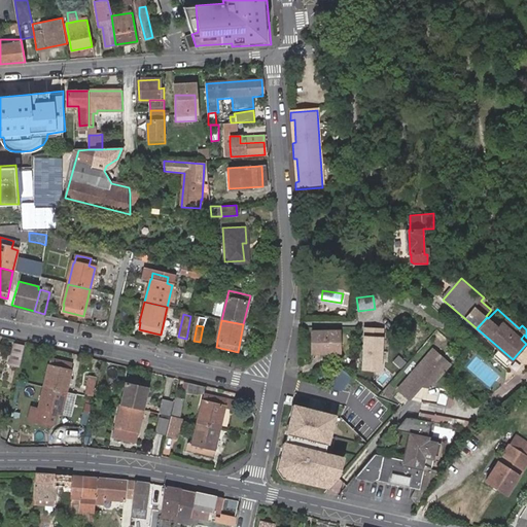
[(384,328),(363,327),(360,370),(381,372),(384,328)]
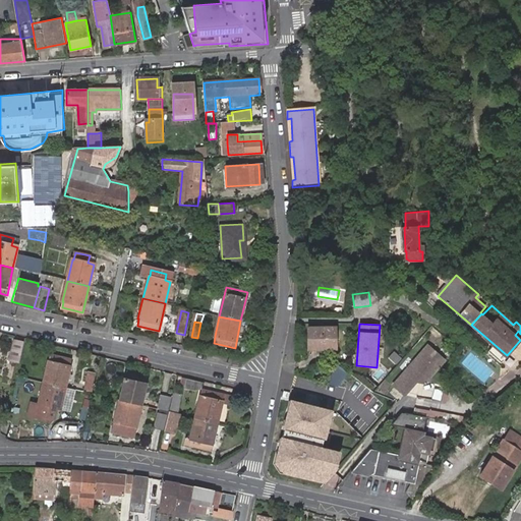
[(336,329),(308,329),(308,349),(336,350),(336,329)]
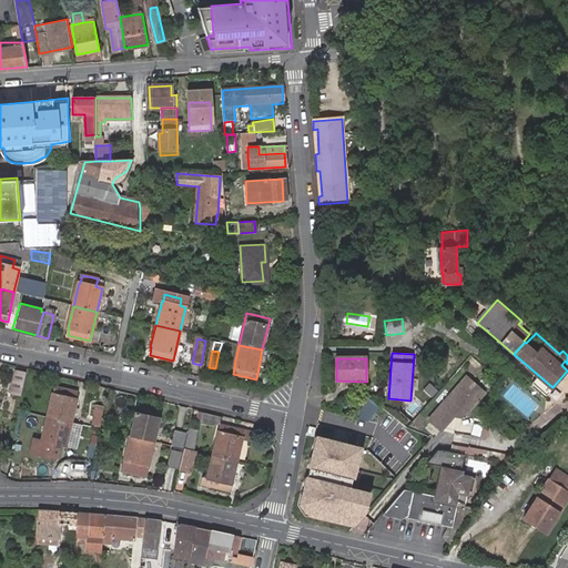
[(16,372),(10,393),(20,395),(24,374),(16,372)]
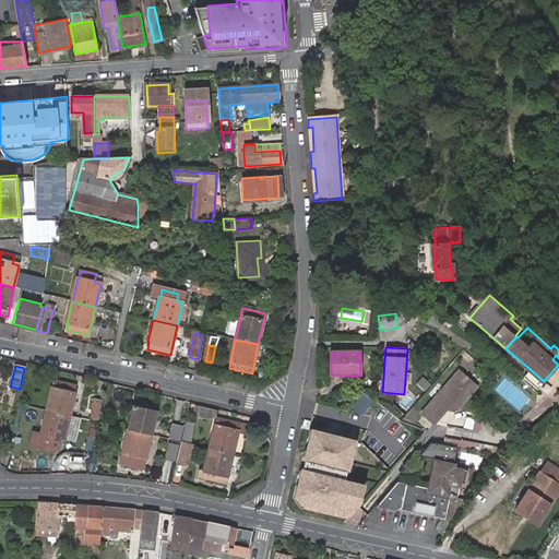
[(459,371),(424,411),(437,423),(448,411),(459,412),(477,388),(459,371)]
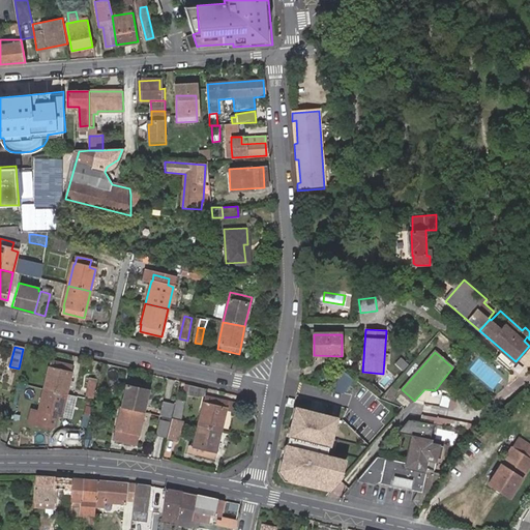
[(49,367),(43,389),(66,394),(72,366),(52,361),(50,367),(49,367)]
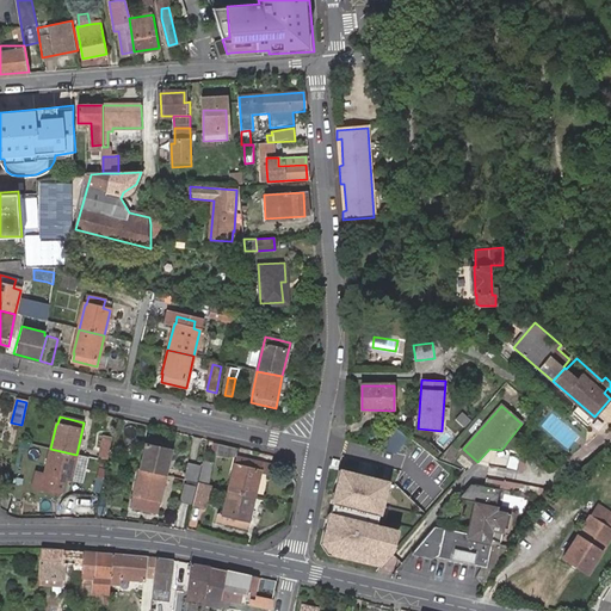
[(403,433),(394,429),(389,439),(397,444),(403,433)]
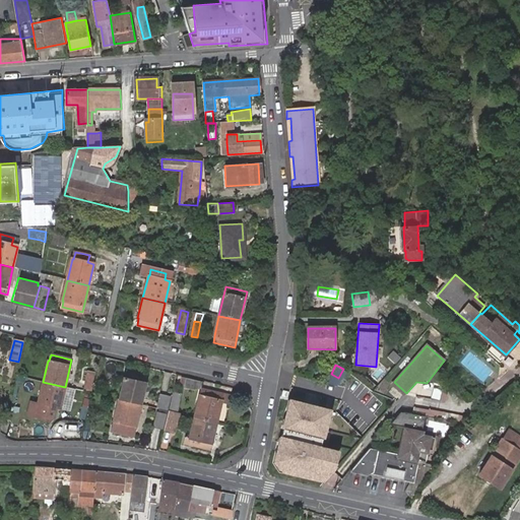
[(83,390),(91,391),(94,373),(86,372),(83,390)]
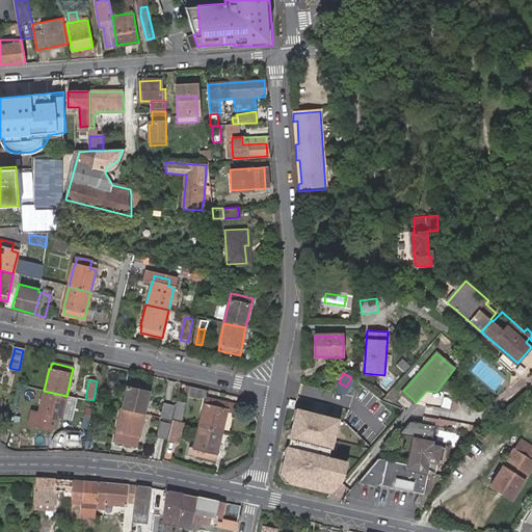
[(127,387),(123,407),(152,415),(156,393),(151,392),(152,384),(130,380),(128,387),(127,387)]
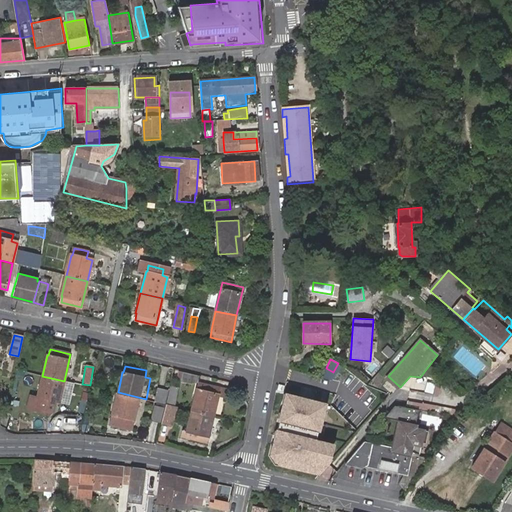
[(197,374),(181,371),(179,379),(190,381),(195,380),(197,374)]
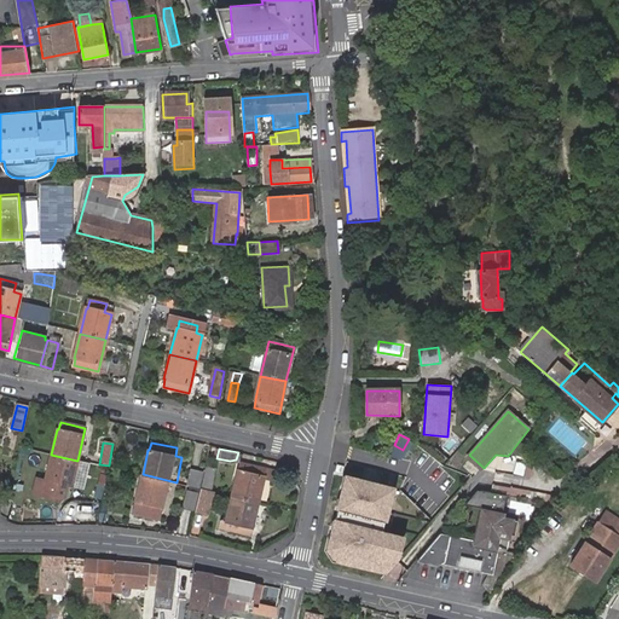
[(352,450),(350,462),(386,467),(387,455),(352,450)]
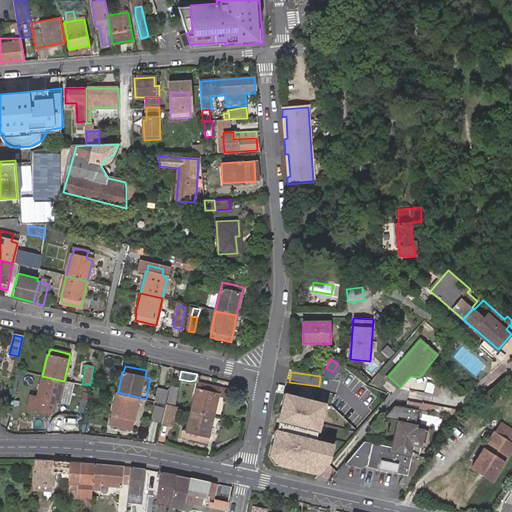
[(64,381),(42,376),(38,395),(39,396),(37,403),(58,407),(64,381)]
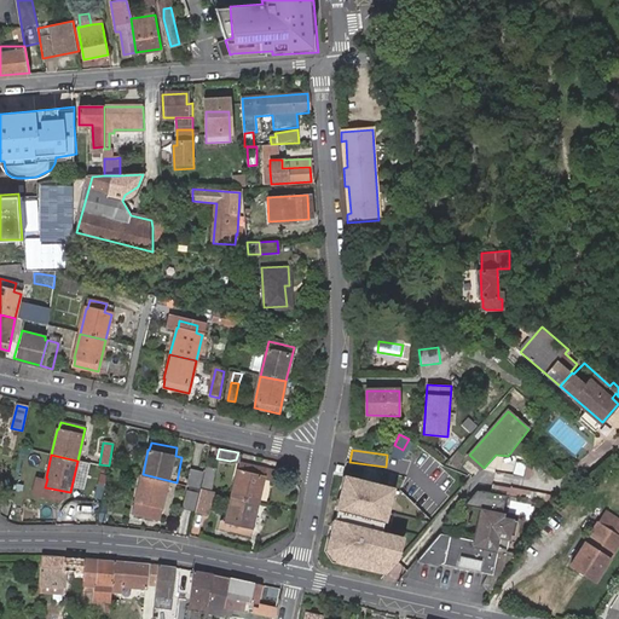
[(233,495),(259,501),(265,479),(267,468),(241,462),(239,470),(238,469),(233,495)]
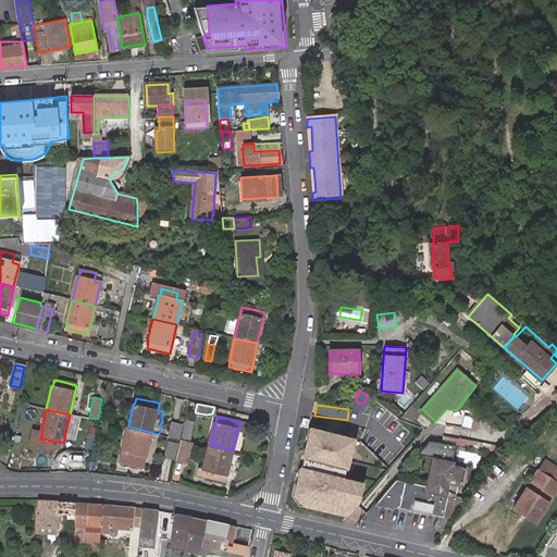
[(193,420),(185,418),(181,438),(188,441),(193,420)]
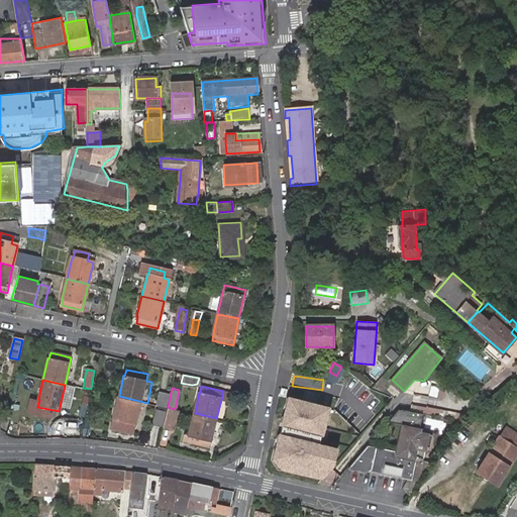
[(84,390),(82,404),(88,405),(90,391),(84,390)]
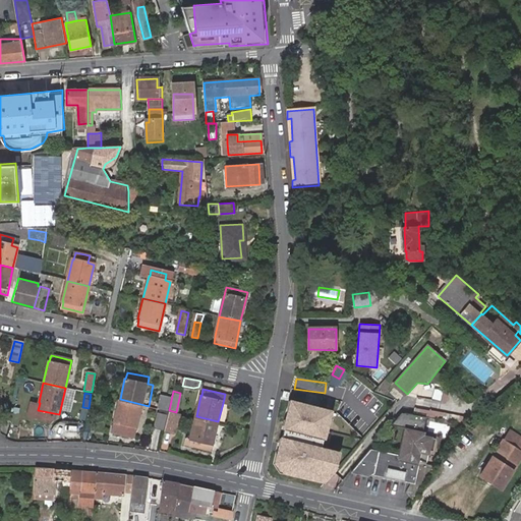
[(233,396),(225,394),(223,403),(231,405),(233,396)]
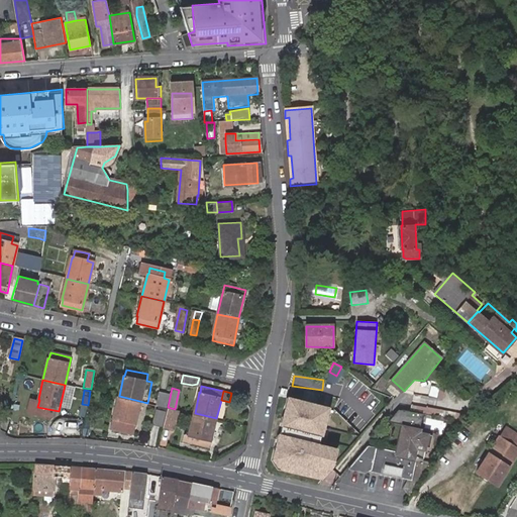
[(147,403),(119,396),(114,416),(116,416),(114,423),(135,428),(136,422),(142,423),(147,403)]
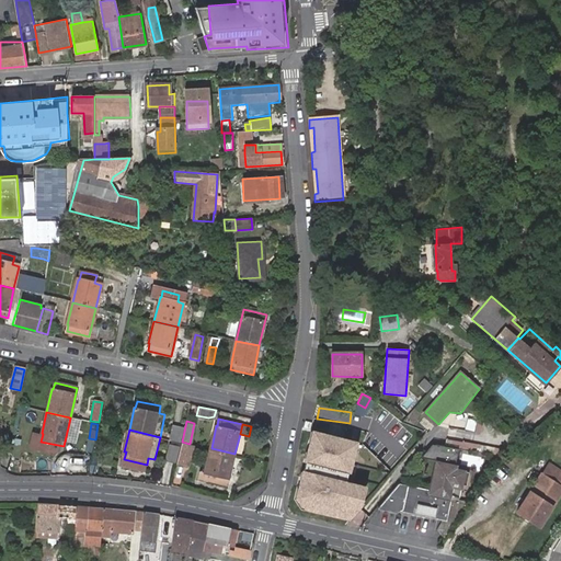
[(311,431),(302,473),(296,500),(307,510),(348,521),(361,507),(366,488),(347,482),(358,442),(311,431)]
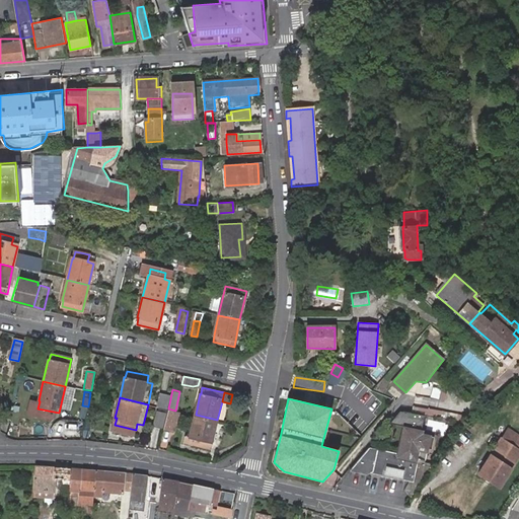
[(175,411),(168,409),(164,428),(175,430),(179,412),(175,411)]
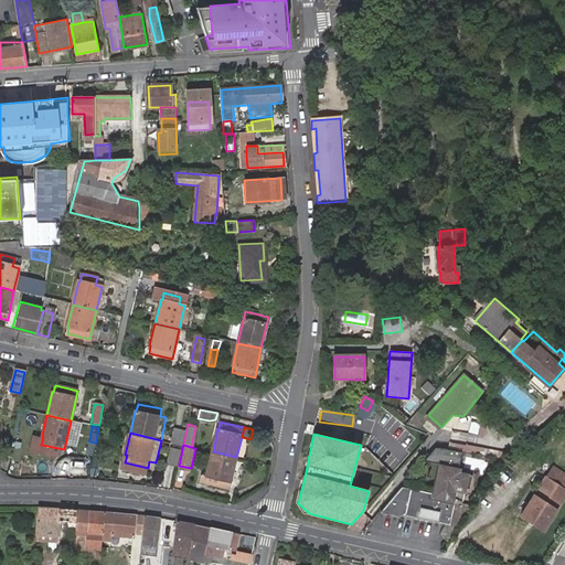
[(465,470),(467,451),(438,446),(425,462),(445,467),(438,494),(403,489),(384,512),(400,516),(404,514),(447,523),(441,533),(450,544),(477,501),(457,497),(454,496),(456,487),(459,487),(470,489),(470,486),(475,486),(477,472),(465,470)]
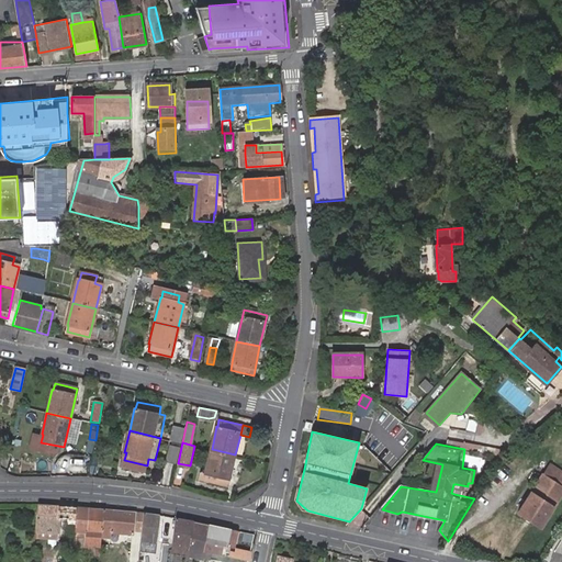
[(179,447),(171,446),(168,460),(176,462),(179,447)]
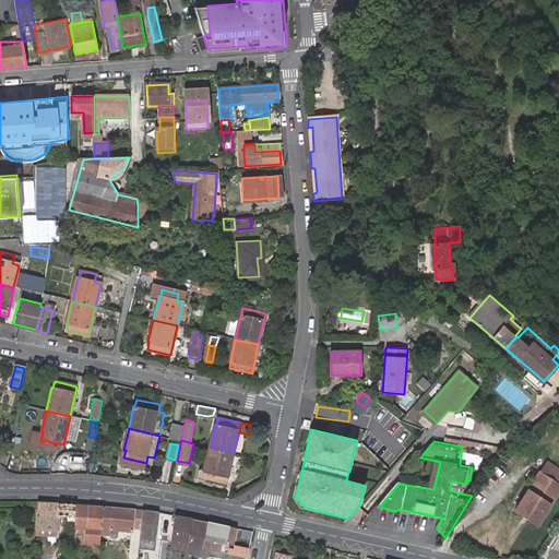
[(228,482),(234,452),(211,447),(205,468),(200,467),(199,474),(228,482)]
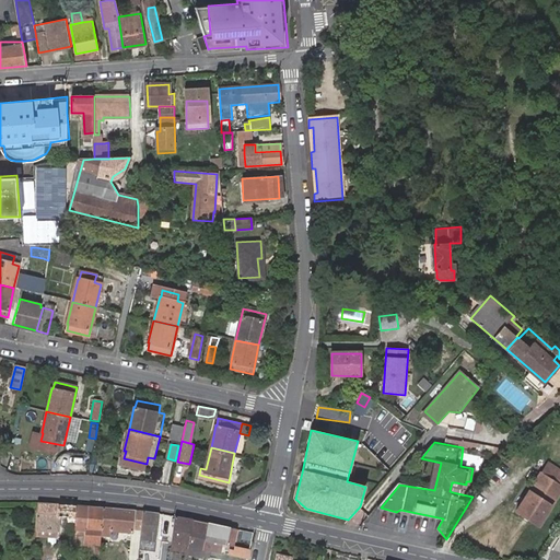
[(540,473),(553,480),(559,469),(547,463),(540,473)]
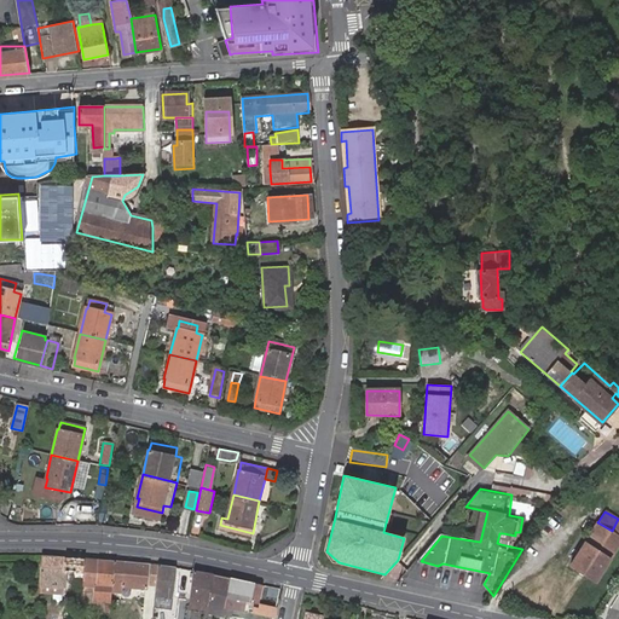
[(571,565),(597,580),(618,545),(618,519),(612,531),(597,522),(571,565)]
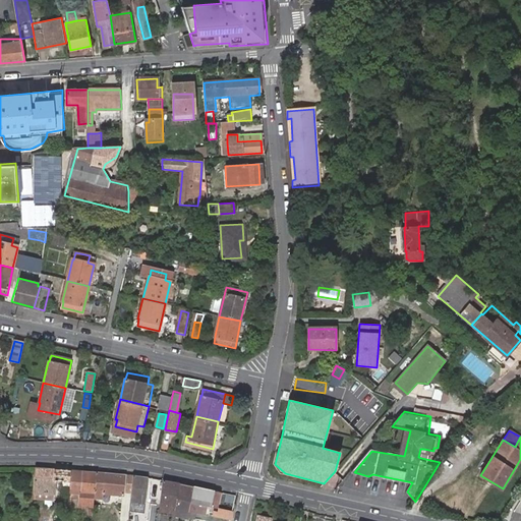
[(54,468),(36,467),(35,499),(53,500),(54,468)]
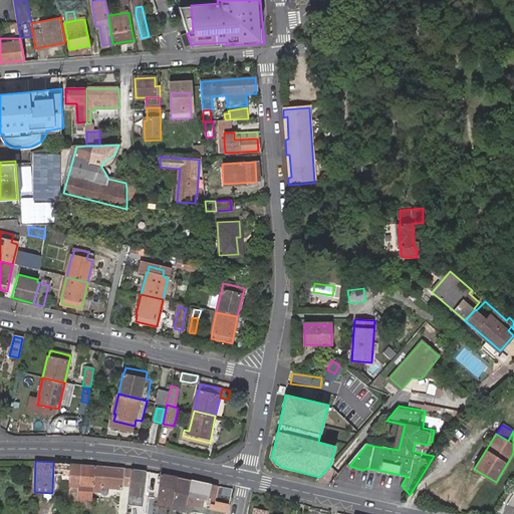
[(69,463),(59,463),(59,473),(64,473),(64,479),(68,479),(69,463)]
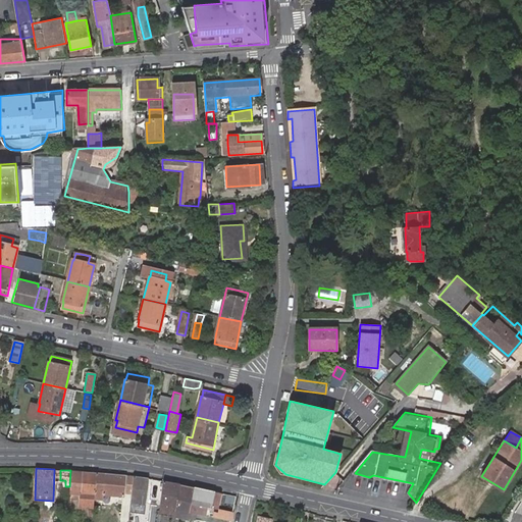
[(97,473),(71,471),(70,491),(83,491),(83,506),(94,506),(95,499),(96,498),(97,473)]
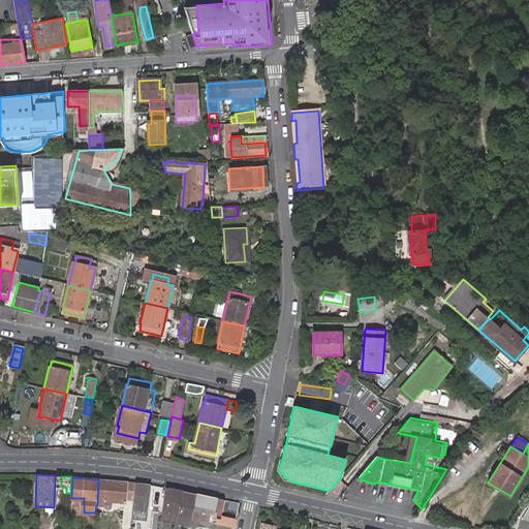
[(136,484),(98,479),(97,504),(106,505),(106,499),(128,499),(128,497),(134,497),(136,484)]
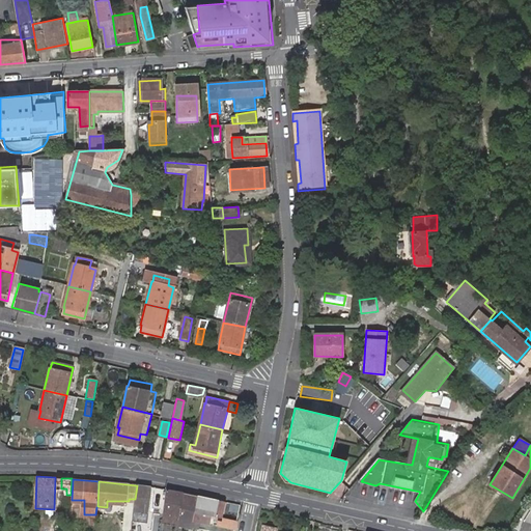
[(149,516),(152,487),(145,485),(137,485),(135,499),(134,514),(149,516)]
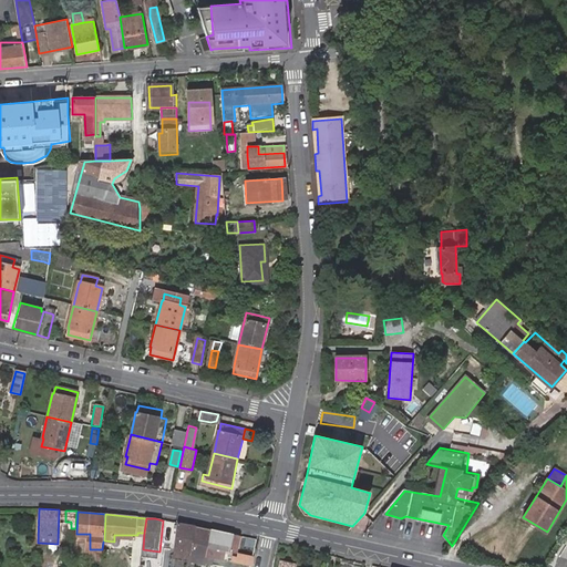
[(198,526),(179,523),(176,548),(175,556),(192,559),(198,526)]
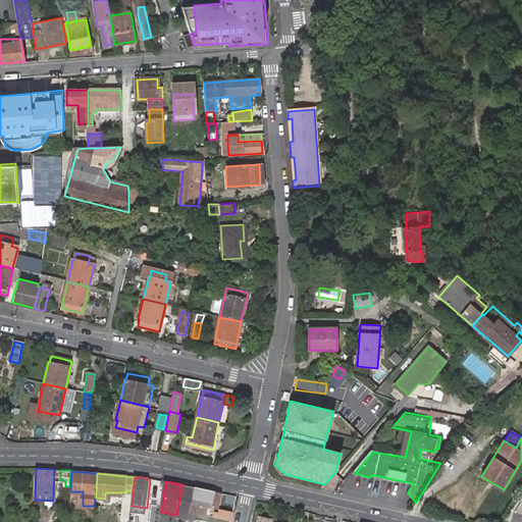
[(196,487),(183,484),(176,515),(175,518),(179,519),(180,515),(196,518),(196,514),(191,513),(196,487)]
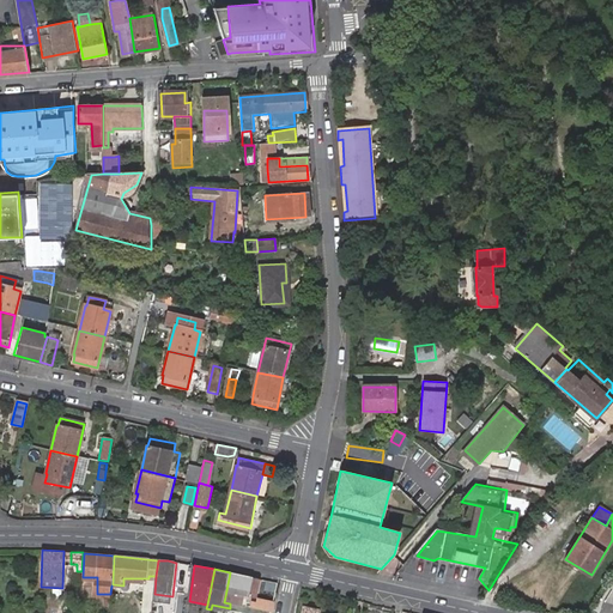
[(260,578),(230,572),(224,602),(230,604),(237,605),(238,599),(234,599),(235,593),(258,598),(260,578)]
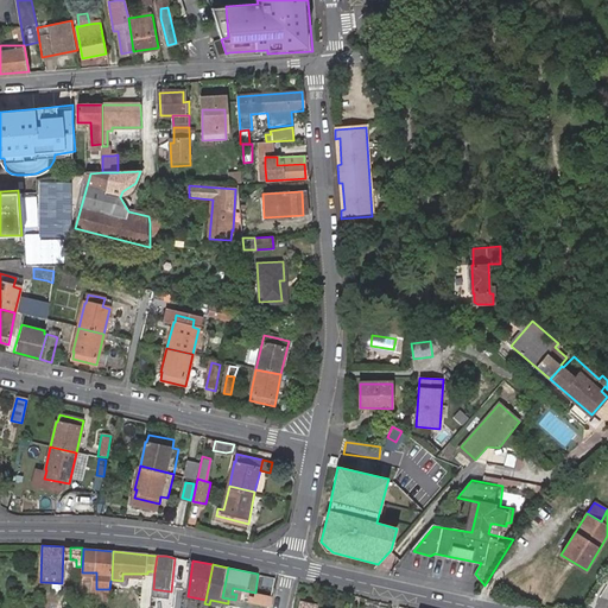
[(185,607),(188,596),(189,588),(179,588),(177,607),(185,607)]
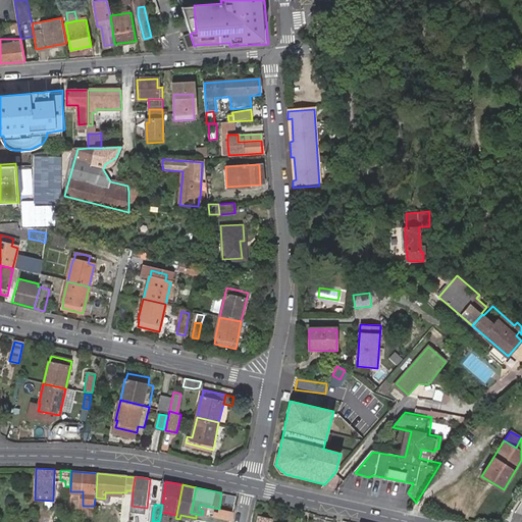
[(216,518),(232,521),(235,513),(221,510),(220,515),(216,515),(216,518)]
